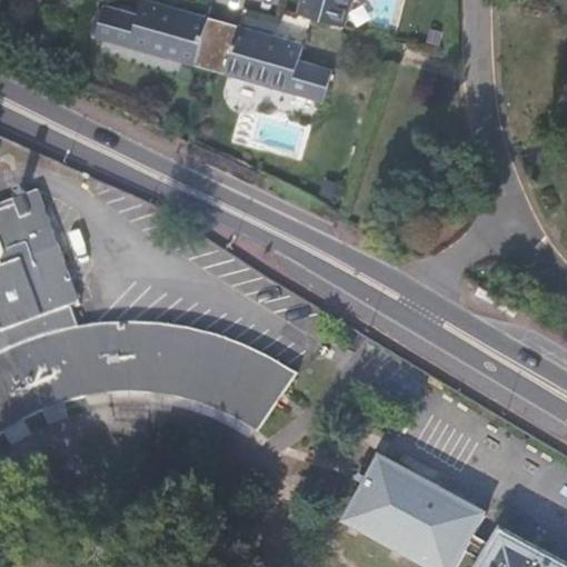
[(103,3),(93,36),(209,67),(222,19),(175,6),(153,0),(140,0),(137,12),(103,3)]
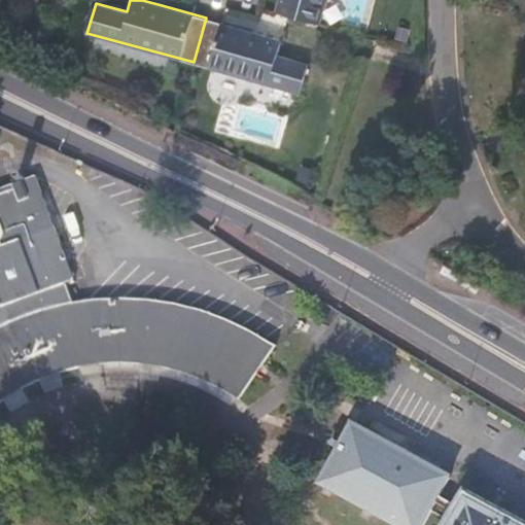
[(276,0),(274,10),(319,23),(325,0),(276,0)]
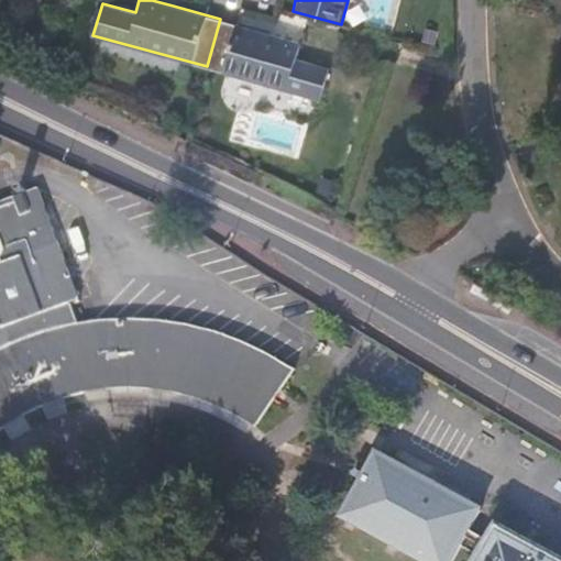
[(207,66),(320,98),(329,66),(295,57),(299,41),(266,32),(220,19),(207,66)]
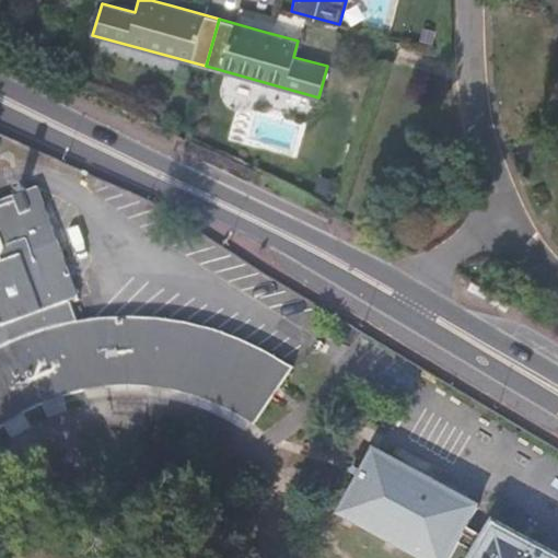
[(334,179),(320,175),(315,187),(328,193),(334,179)]
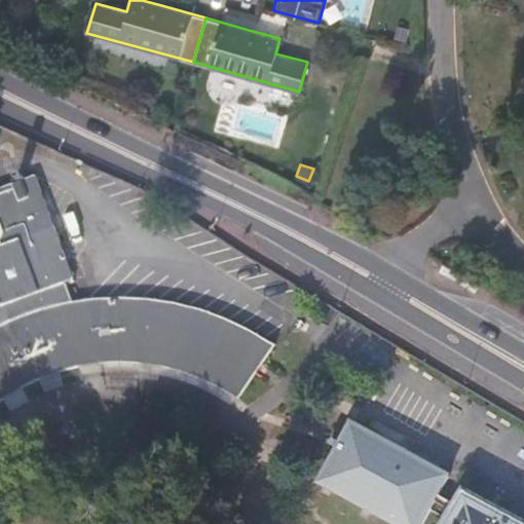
[(0,401),(12,393),(25,386),(38,379),(53,374),(71,369),(87,365),(103,364),(118,363),(148,365),(163,368),(261,336),(245,327),(229,319),(211,311),(178,302),(163,299),(147,297),(114,296),(99,296),(66,301),(59,279),(67,277),(28,174),(20,177),(17,172),(9,175),(11,180),(0,183),(0,401)]
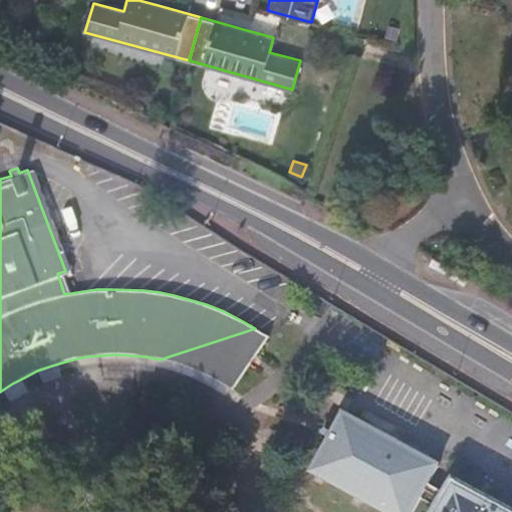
[(233,390),(269,336),(255,328),(160,359),(181,363),(189,366),(216,378),(233,390)]
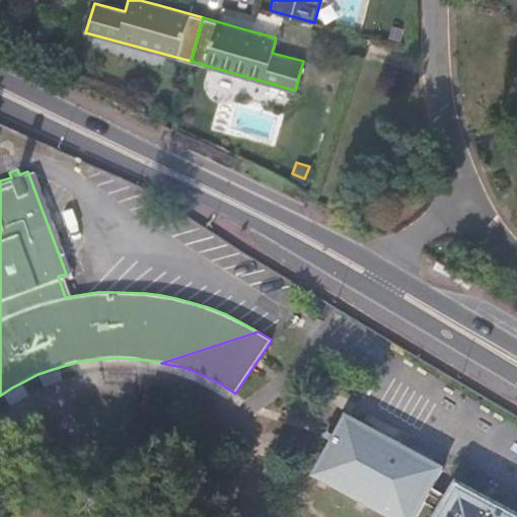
[(440,513),(449,497),(431,487),(442,467),(346,415),(313,474),(390,516),(414,516),(423,503),(440,513)]
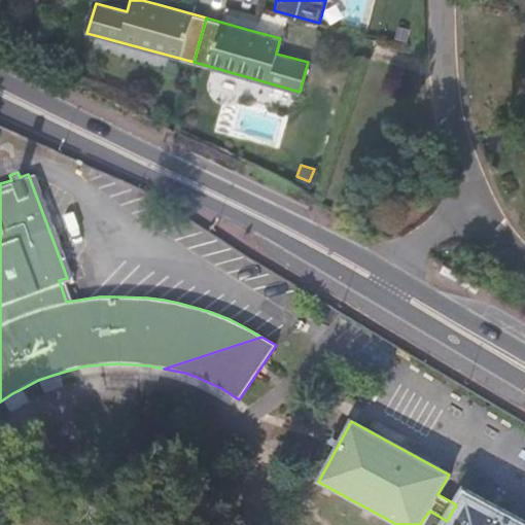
[(456,504),(447,521),(444,524),(524,524),(464,490),(456,504)]
